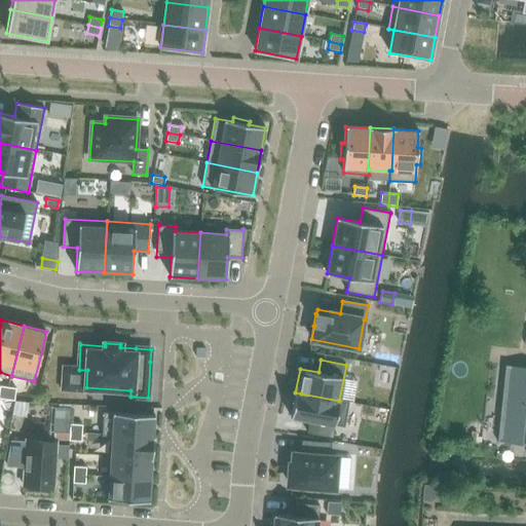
[(525,367),(505,366),(496,442),(525,445),(525,367)]
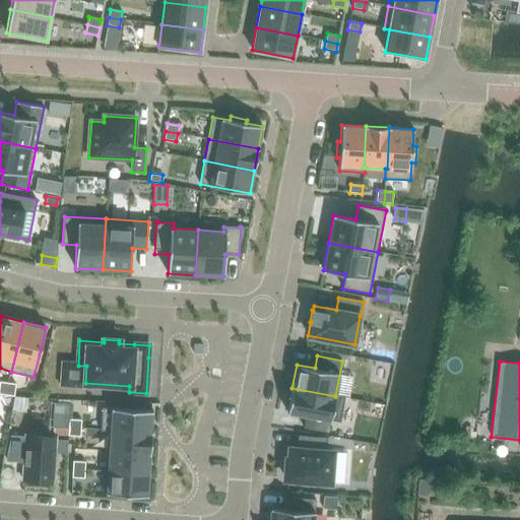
[(8,383),(6,395),(14,396),(16,384),(8,383)]
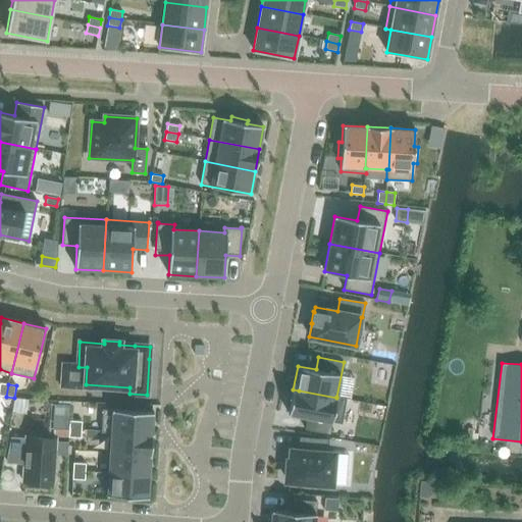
[(293,389),(289,414),(307,417),(305,429),(329,434),(332,422),(342,424),(347,399),(336,397),(336,398),(299,390),(293,389)]
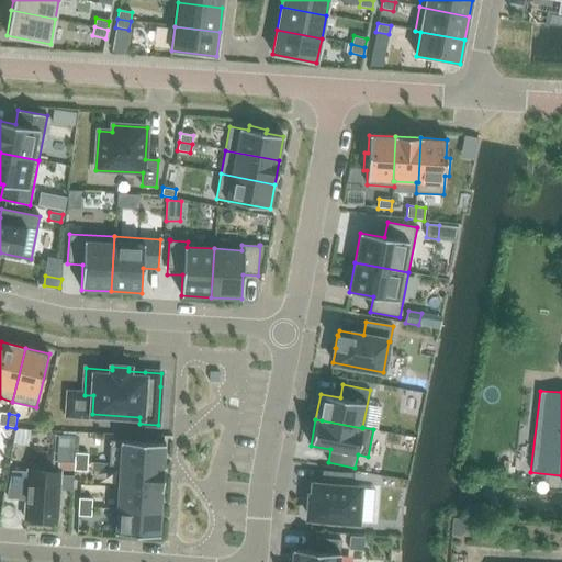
[(109,465),(120,465),(120,464),(164,467),(166,444),(110,440),(109,465)]
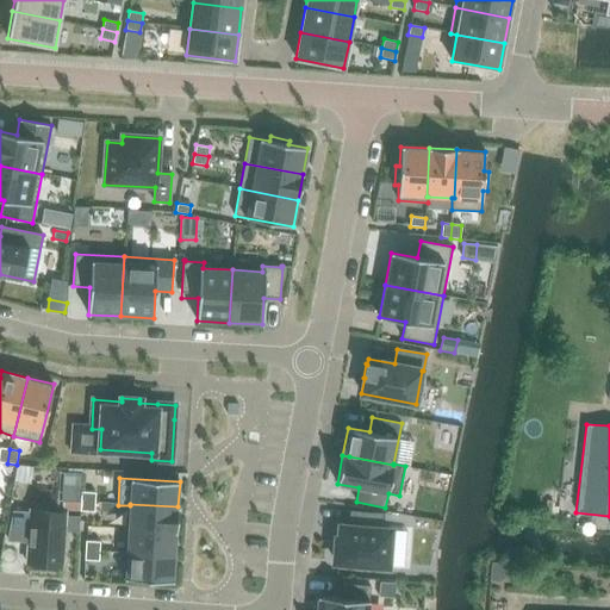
[(63,490),(62,499),(80,500),(80,491),(63,490)]
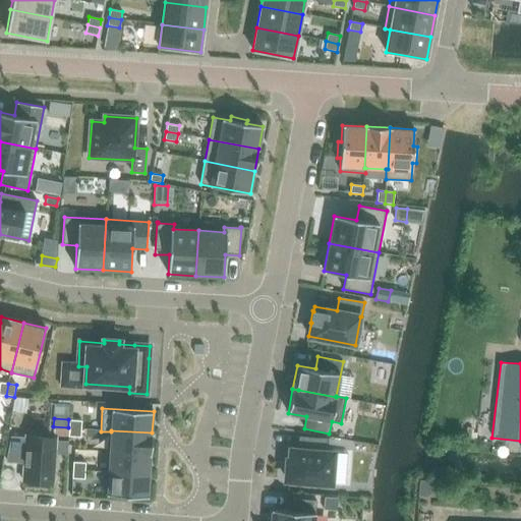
[(69,420),(69,428),(81,428),(81,420),(69,420)]
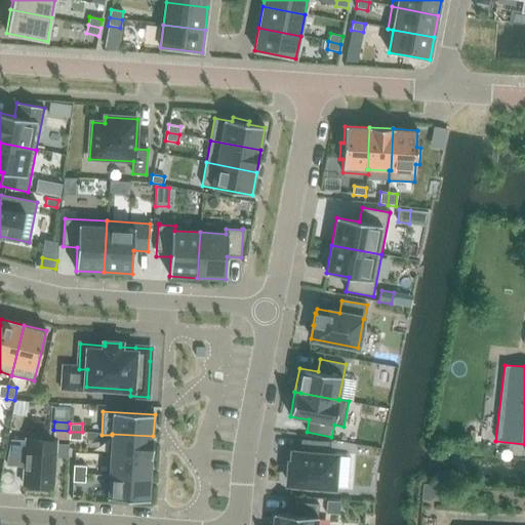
[(112,435),(110,454),(152,457),(153,436),(112,434),(112,435)]
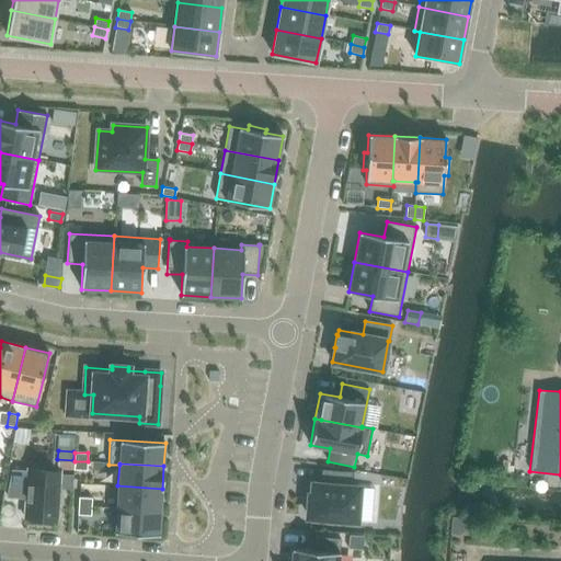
[(23,517),(57,519),(60,471),(27,469),(27,471),(12,470),(7,496),(25,497),(23,517)]
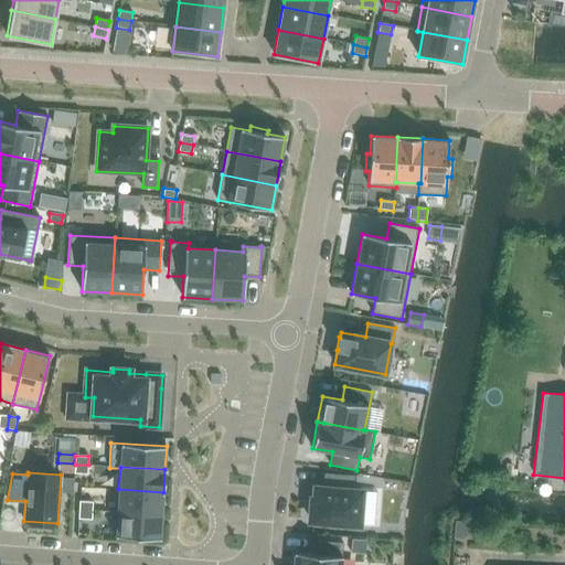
[(311,499),(310,520),(359,524),(374,525),(376,492),(361,491),(352,490),(353,476),(326,473),(324,488),(316,488),(315,499),(311,499)]
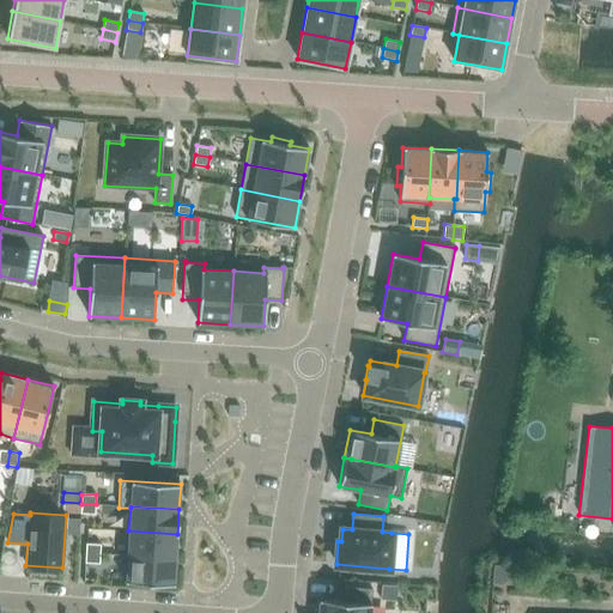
[(76,520),(66,519),(65,535),(74,535),(76,520)]
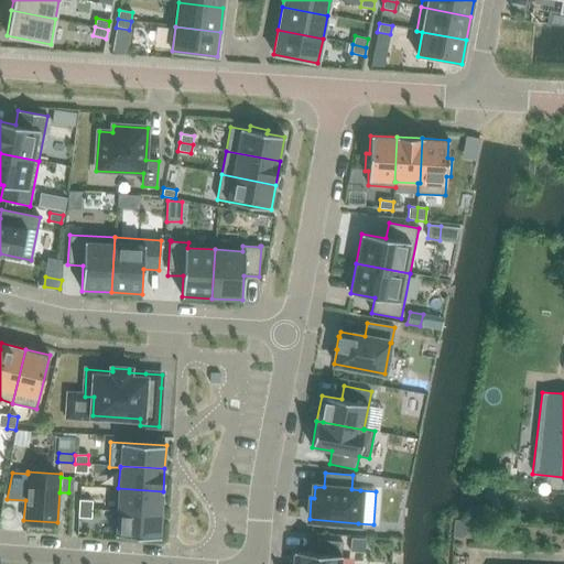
[(118,488),(117,511),(162,514),(163,491),(118,488)]
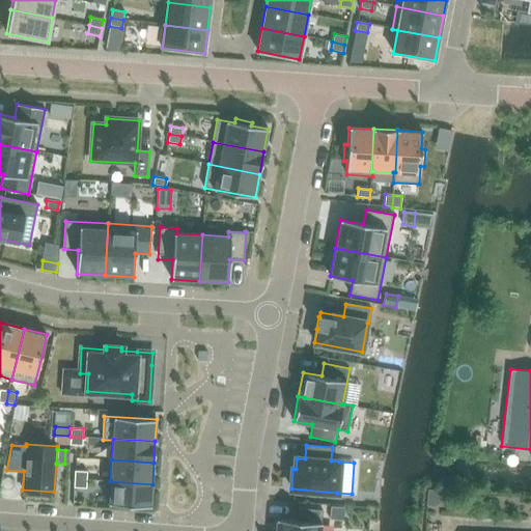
[(75,471),(74,479),(86,480),(87,472),(75,471)]
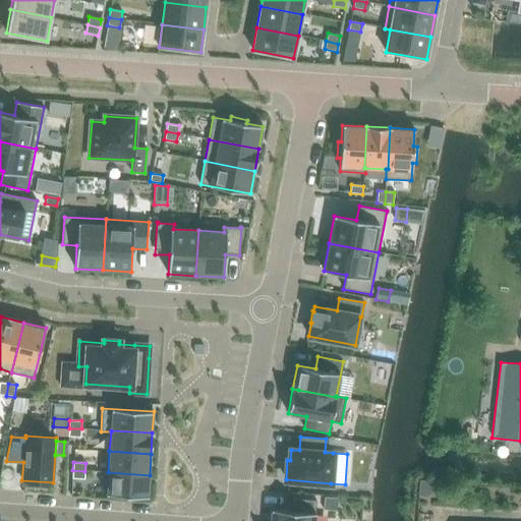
[(84,471),(72,470),(72,478),(84,479),(84,471)]
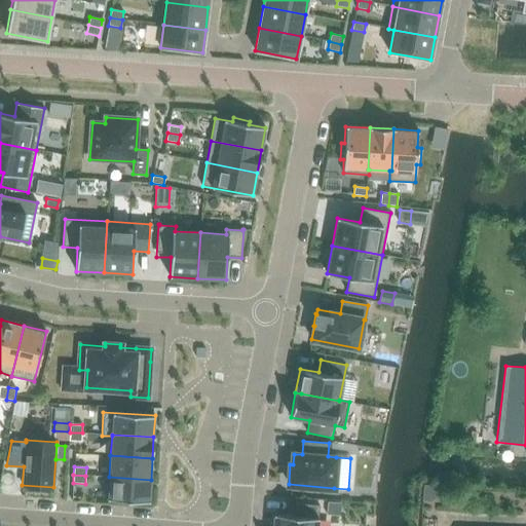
[(151,480),(109,477),(108,499),(149,501),(151,480)]
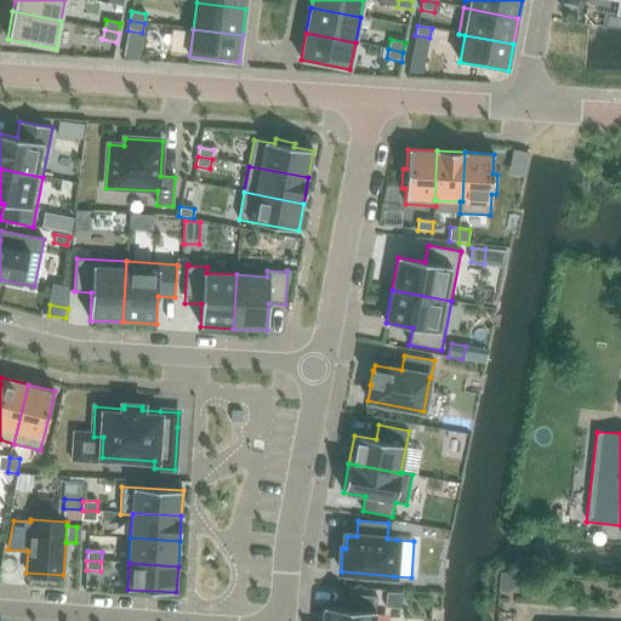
[(400,609),(402,594),(386,593),(385,608),(400,609)]
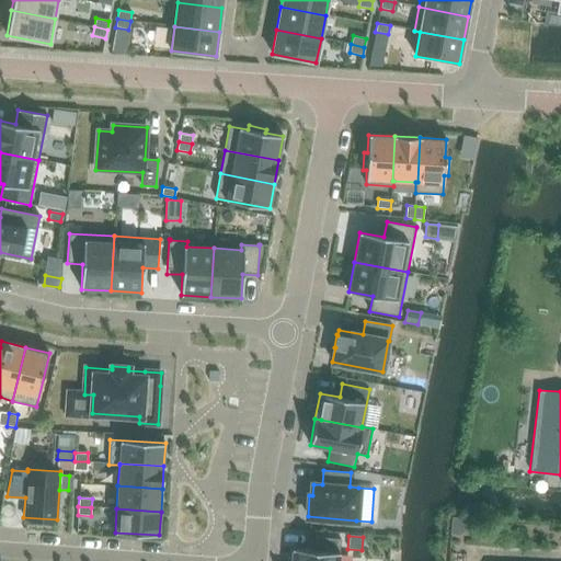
[(339,560),(341,539),(313,537),(312,550),(293,548),(290,560),(339,560)]
